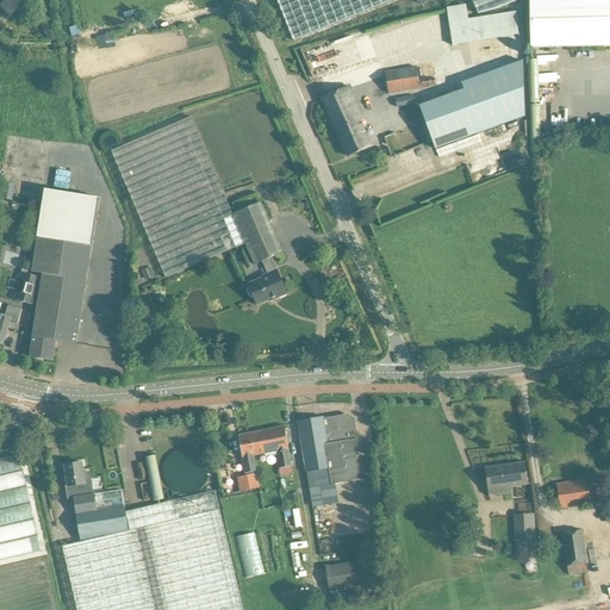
[(277,0),(293,41),(393,0),(472,0),(478,14),(518,0),(277,0)]
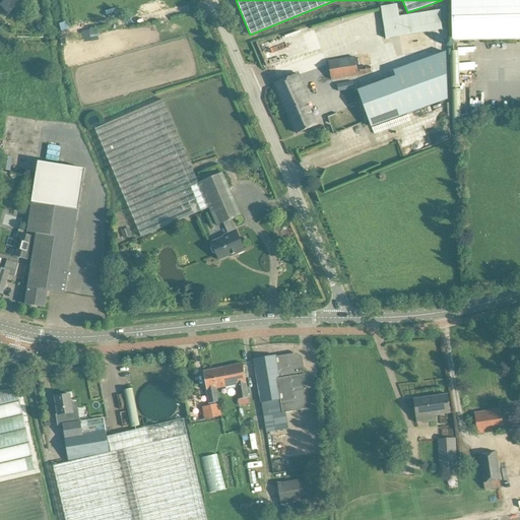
[(519,0),(451,0),(453,42),(468,41),(519,39),(519,0)]
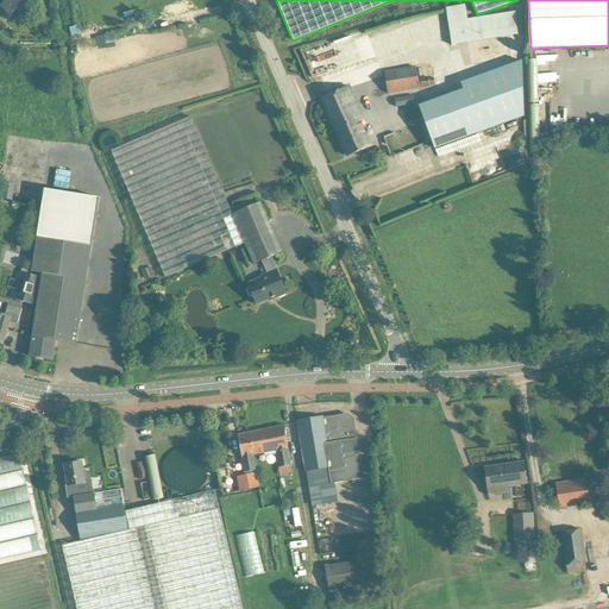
[(456,48),(526,38),(522,14),(472,22),(471,7),(451,10),(456,48)]
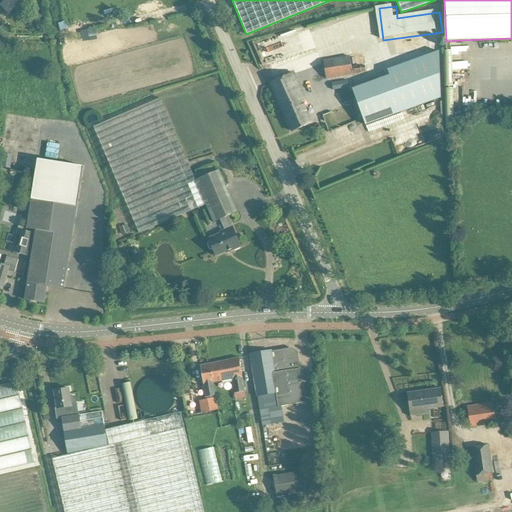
[(91,38),(99,37),(98,29),(90,30),(91,38)]
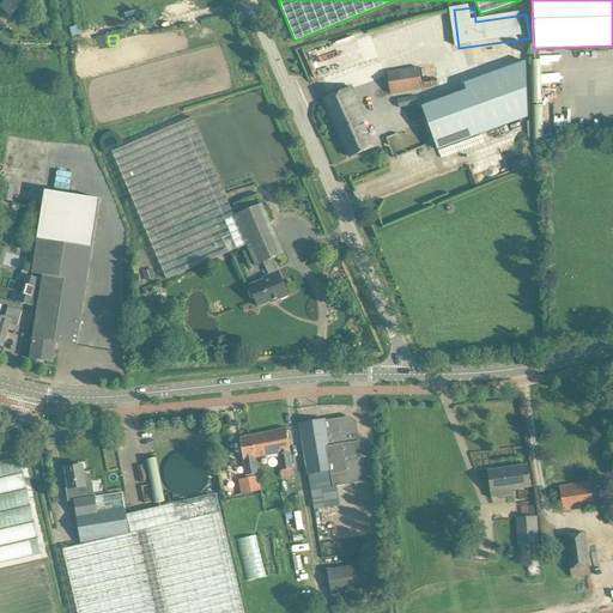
[(526,61),(463,84),(481,134),(528,117),(526,61)]
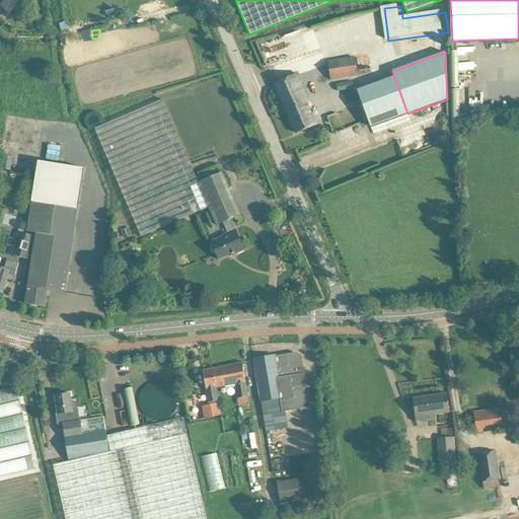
[(355,58),(328,63),(331,79),(366,73),(366,72),(371,71),(370,67),(365,68),(365,67),(357,68),(355,58)]
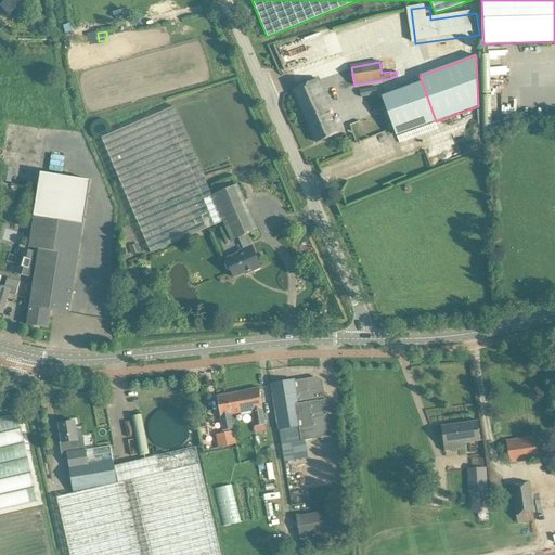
[(318,79),(294,90),(317,142),(337,133),(327,112),(331,110),(318,79)]
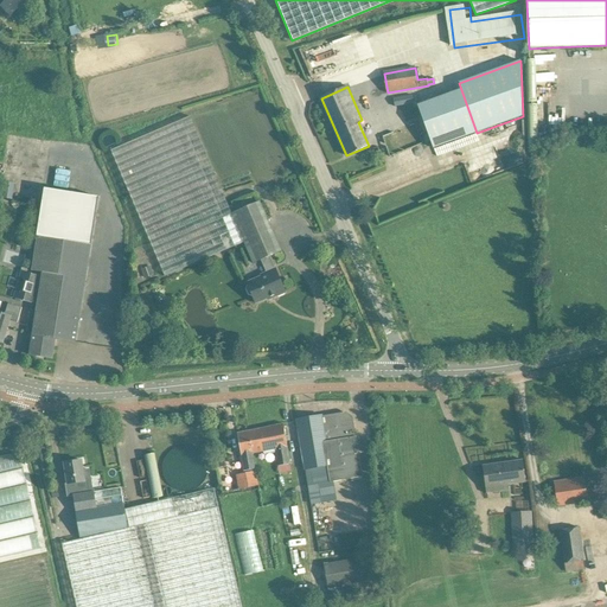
[(413,95),(394,98),(395,107),(414,104),(413,95)]
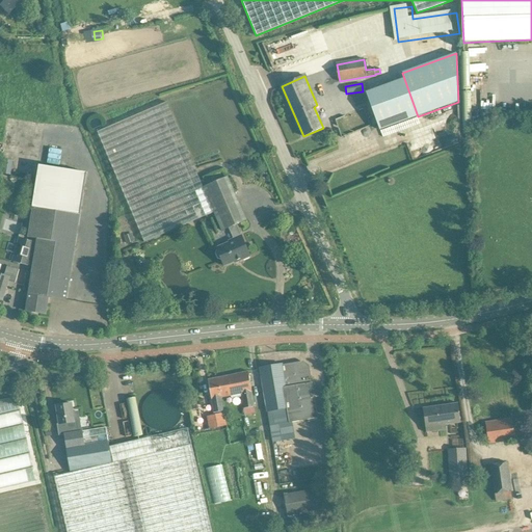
[(166,102),(97,132),(144,242),(214,213),(221,231),(229,228),(234,239),(230,241),(230,243),(216,248),(217,249),(216,254),(218,259),(221,260),(224,266),(235,262),(237,262),(250,257),(237,224),(246,220),(228,178),(203,188),(166,102)]
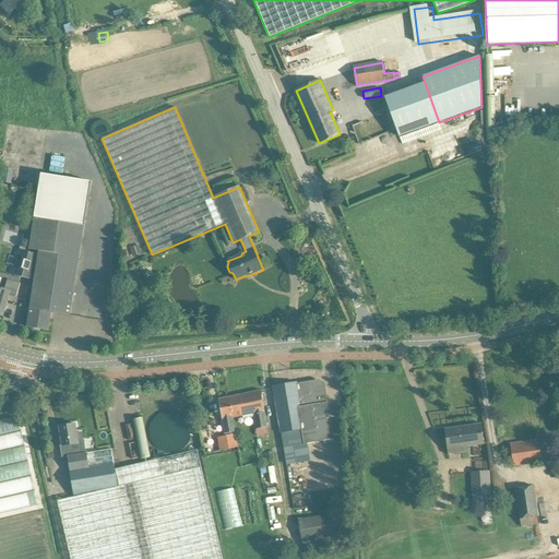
[(356,130),(364,147),(393,135),(385,117),(356,130)]
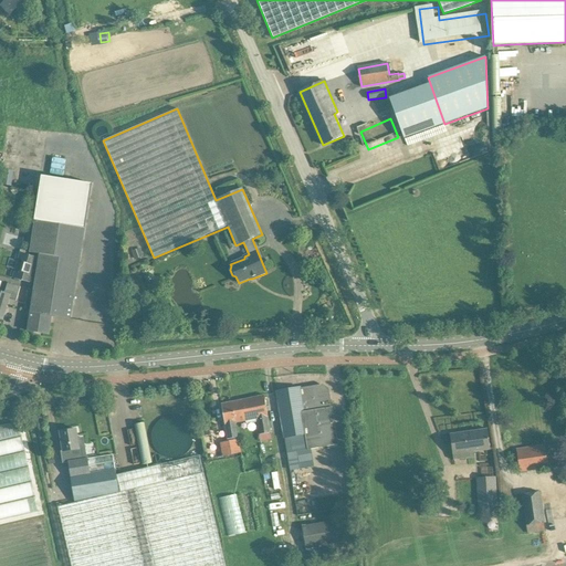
[(394,140),(385,145),(388,152),(397,147),(394,140)]
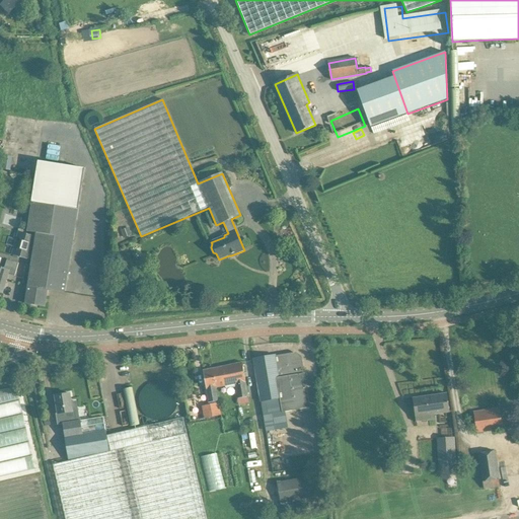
[(77,209),(83,169),(36,162),(30,202),(77,209)]
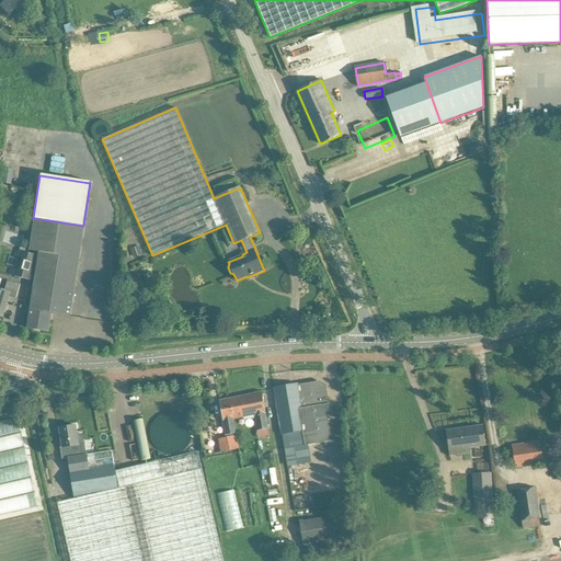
[(29,251),(39,252),(27,329),(48,332),(52,313),(69,317),(83,226),(33,218),(29,251)]
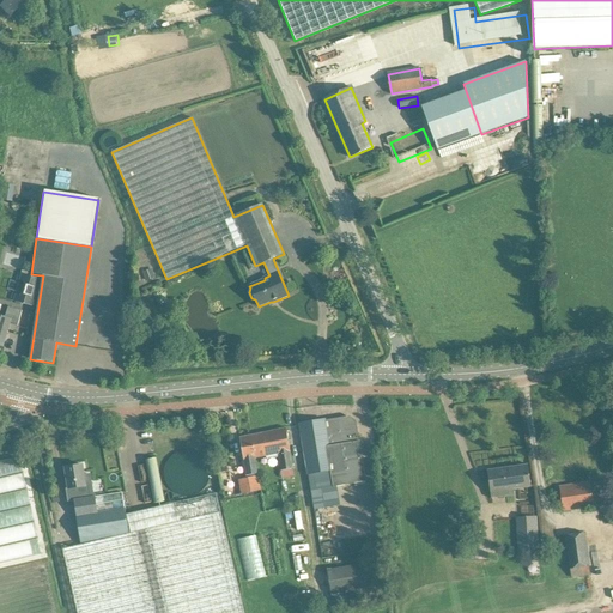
[(150,285),(161,281),(157,271),(146,274),(150,285)]
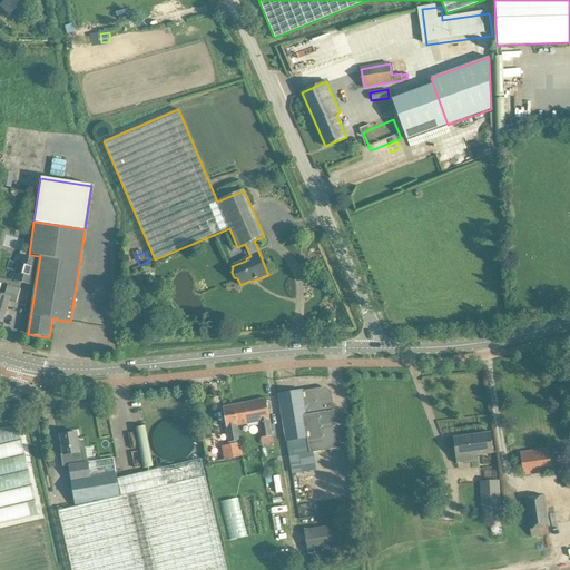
[(30,285),(33,259),(21,256),(16,282),(30,285)]
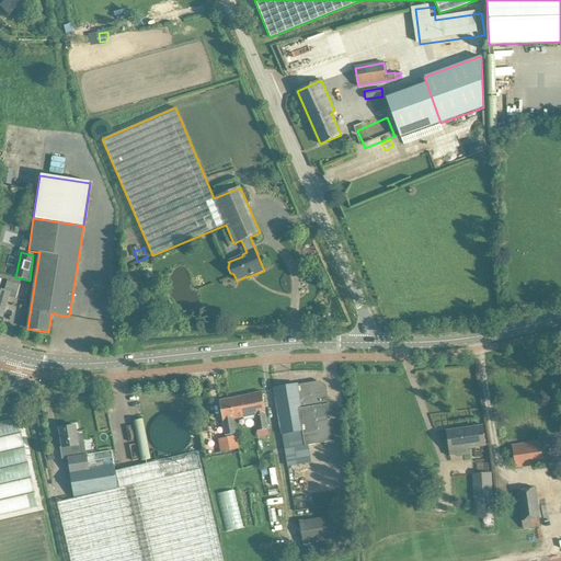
[(0,312),(3,313),(9,297),(15,299),(20,285),(8,281),(6,289),(2,290),(0,289),(0,312)]
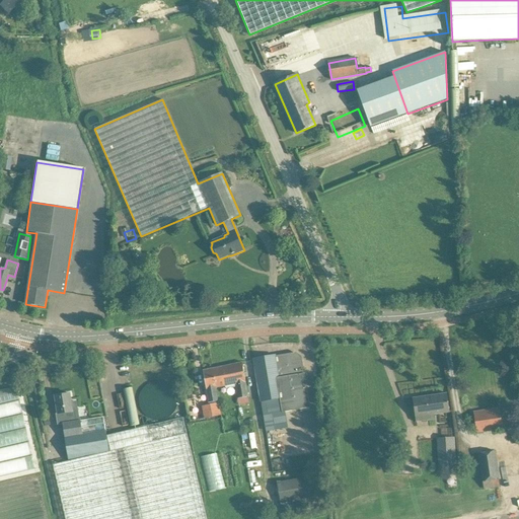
[(297,355),(276,359),(275,357),(254,360),(261,401),(280,399),(282,413),(310,409),(304,372),(302,373),(300,357),(297,355)]
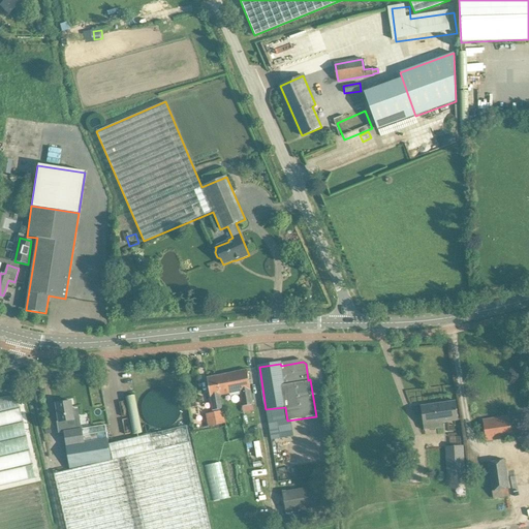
[(247,369),(217,375),(207,377),(214,410),(214,413),(204,415),(206,427),(224,423),(220,396),(240,392),(243,407),(254,405),(247,369)]
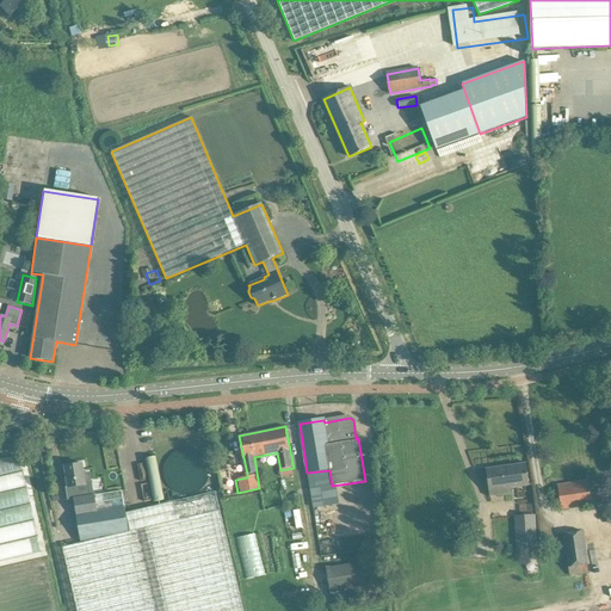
[(216,461),(218,471),(228,470),(226,458),(216,461)]
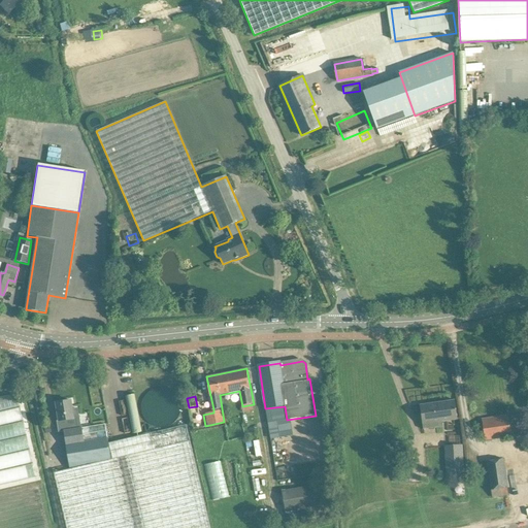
[(104,424),(74,429),(73,419),(74,419),(71,400),(56,403),(59,422),(66,421),(67,431),(64,431),(70,469),(54,473),(66,527),(210,527),(187,425),(108,443),(107,438),(104,424)]
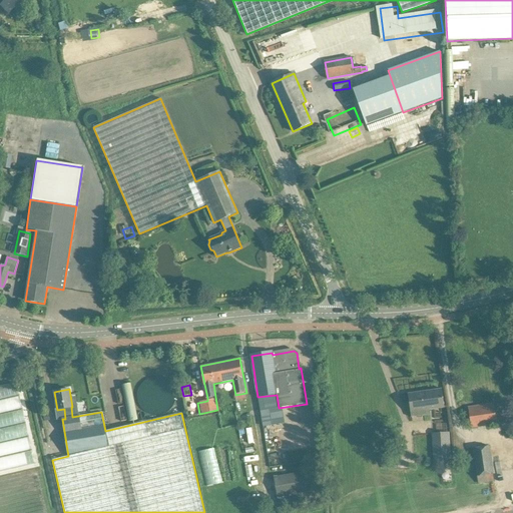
[(442,390),(408,394),(411,417),(430,414),(429,410),(444,408),(442,390)]
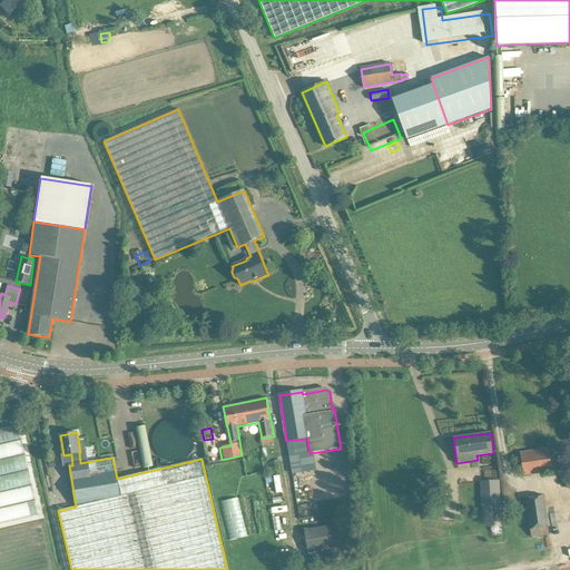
[(549,449),(520,453),(523,475),(540,472),(539,468),(551,467),(549,449)]
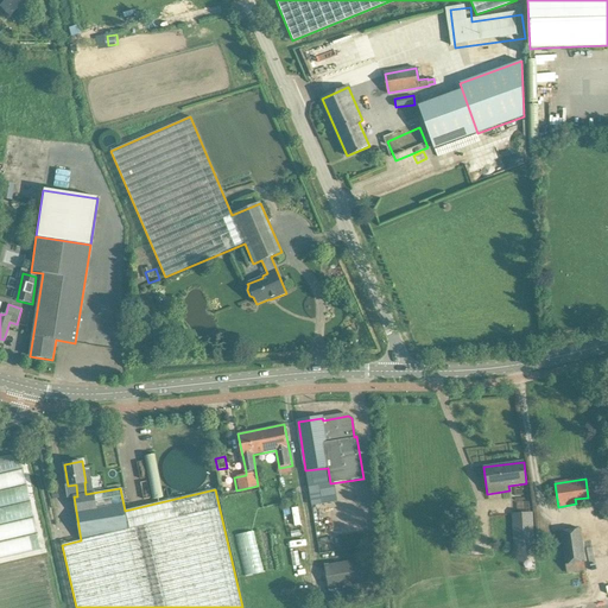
[(518,513),(512,514),(514,551),(533,550),(532,513),(532,502),(517,502),(518,512),(518,513)]
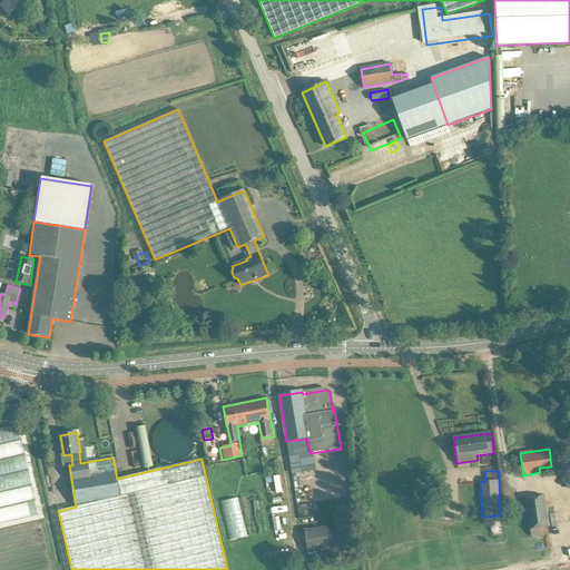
[(284,478),(277,479),(276,472),(271,473),(274,497),(286,494),(284,478)]
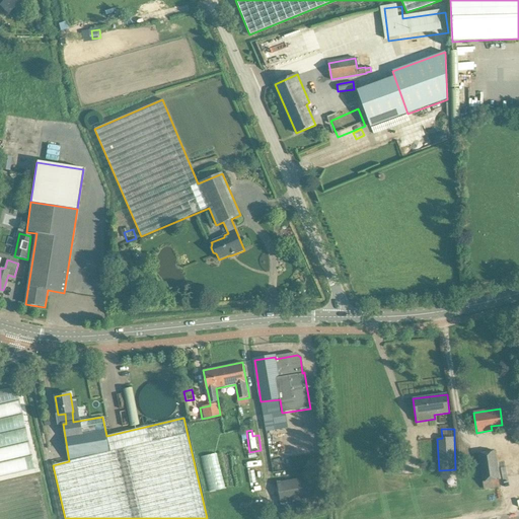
[(500,488),(495,451),(471,454),(474,478),(469,479),(471,492),(500,488)]
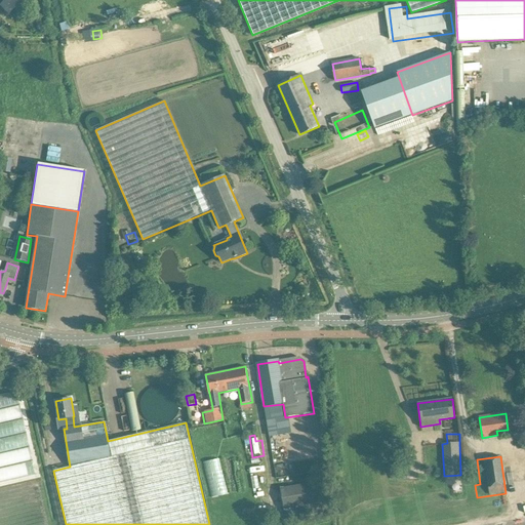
[(0,506),(0,512),(40,505),(33,468),(14,472),(17,486),(5,489),(7,494),(0,496),(2,506),(0,506)]
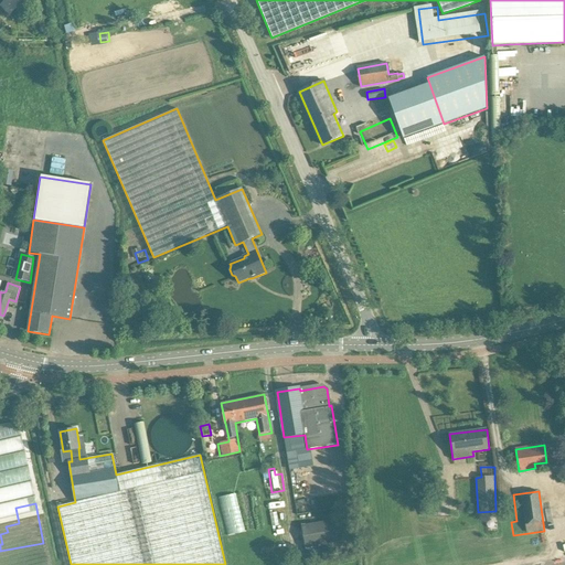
[(422,515),(438,516),(438,507),(423,507),(422,515)]
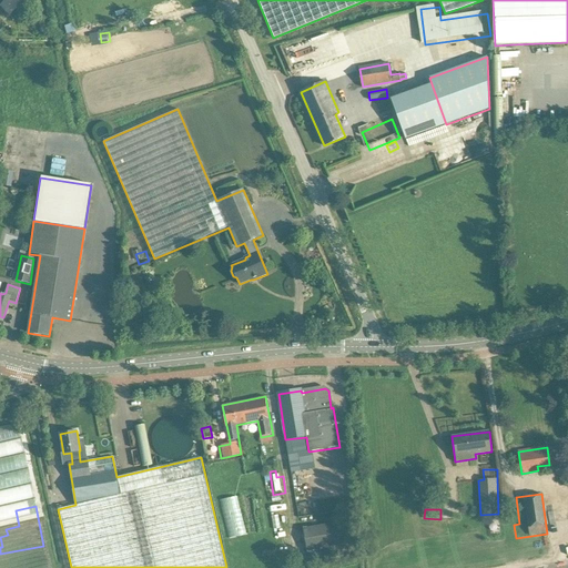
[(347,519),(321,525),(304,528),(308,551),(352,543),(347,519)]
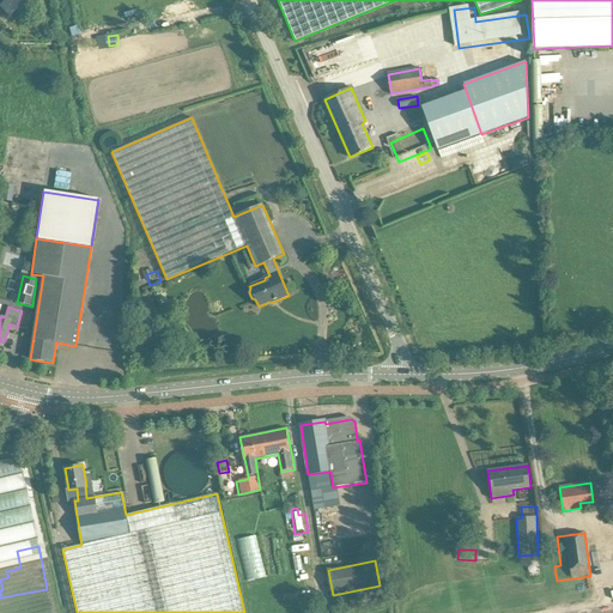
[(572,595),(596,590),(594,584),(571,589),(572,595)]
